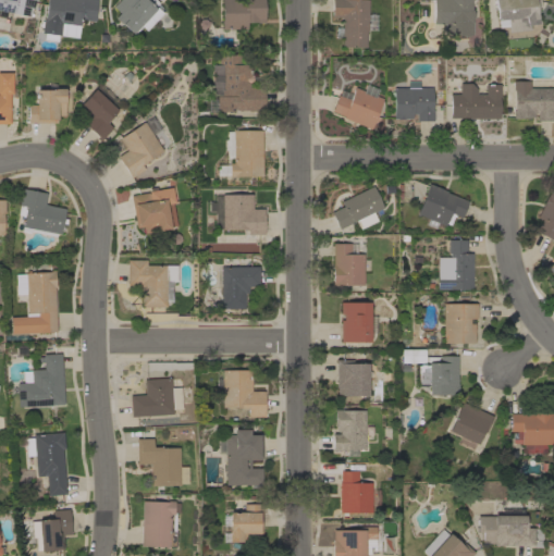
[(31,16),(8,12),(5,17),(0,16),(0,0),(37,0),(35,9),(33,9),(31,16)]
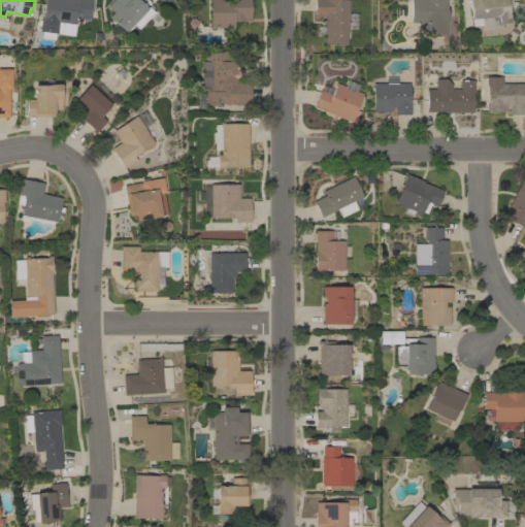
[(74,36),(56,33),(55,39),(43,37),(43,32),(40,31),(42,19),(44,19),(45,0),(94,0),(91,21),(77,19),(77,26),(75,26),(74,36)]
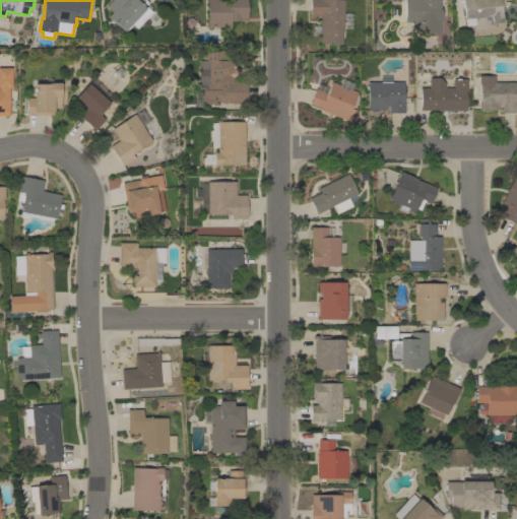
[(152,11),(136,27),(133,24),(126,31),(125,33),(110,16),(113,12),(108,7),(114,0),(146,0),(150,3),(147,6),(149,8),(152,11)]
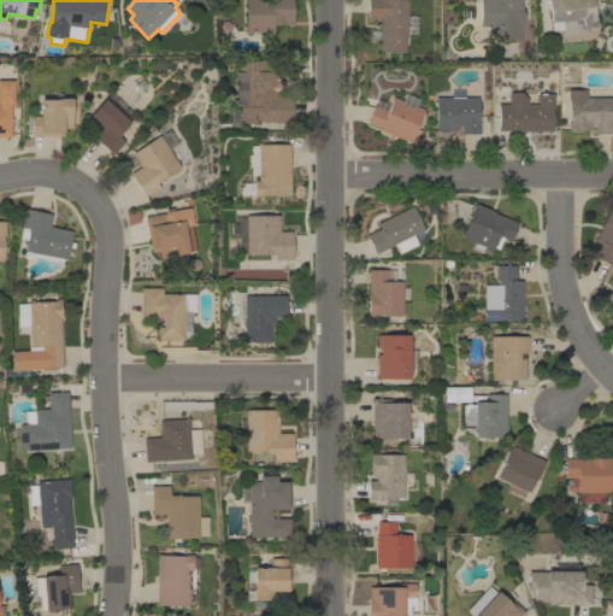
[(265,0),(265,4),(272,4),(272,0),(295,0),(295,25),(275,25),(276,33),(248,33),(247,0),(265,0)]
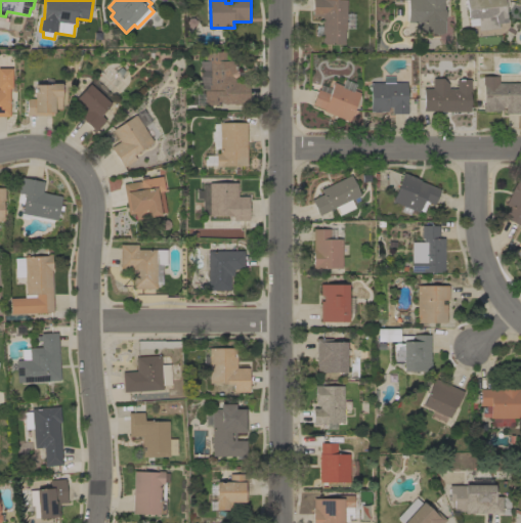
[(355,14),(354,28),(348,28),(348,29),(346,29),(346,45),(323,44),(323,36),(317,36),(317,27),(323,27),(324,16),(314,16),(314,0),(349,0),(348,14),(355,14)]
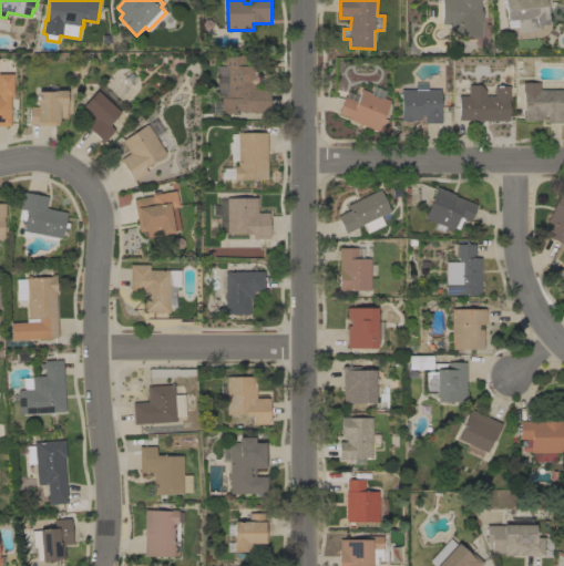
[(454,26),(443,26),(443,0),(483,0),(483,3),(482,3),(482,8),(482,10),(483,10),(483,12),(485,13),(485,19),(483,20),(483,37),(481,37),(479,38),(473,38),(472,35),(454,35),(454,26)]
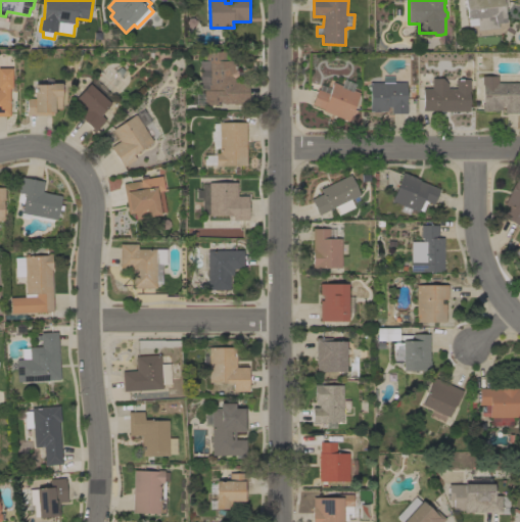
[(479,25),(469,26),(468,18),(467,19),(465,0),(508,0),(509,8),(504,8),(506,21),(499,22),(500,29),(480,31),(479,25)]
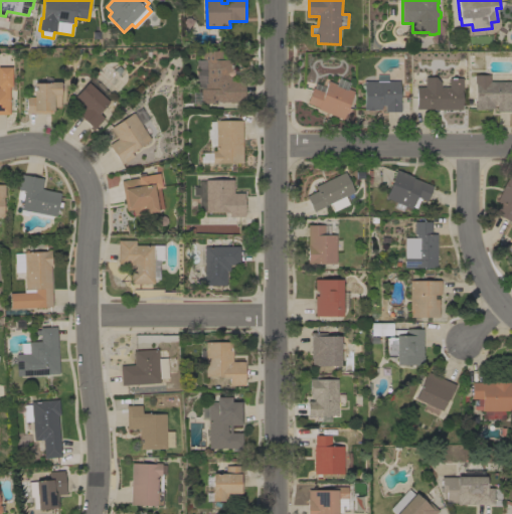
[(196,83),(196,60),(207,60),(207,59),(204,59),(204,51),(217,51),(217,50),(225,50),(225,60),(233,60),(233,69),(235,69),(235,71),(240,71),(240,79),(246,79),(246,104),(232,104),(232,103),(219,103),(219,100),(218,100),(218,104),(202,104),(202,89),(198,89),(198,83),(196,83)]
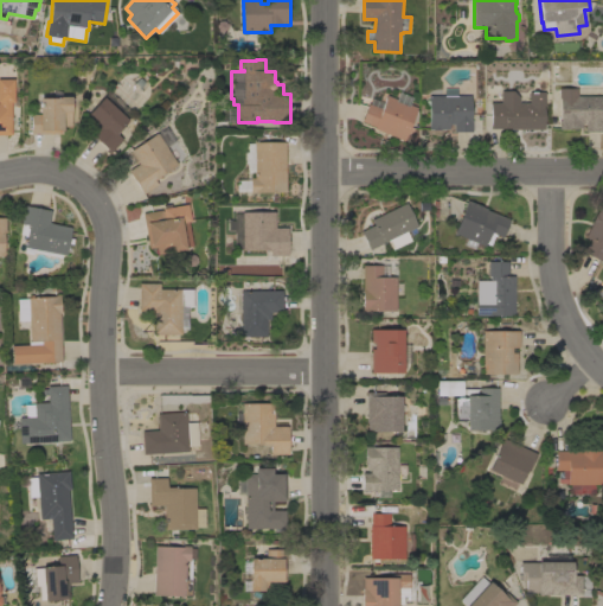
[(0,80),(17,80),(15,103),(13,103),(13,135),(0,135),(0,80)]
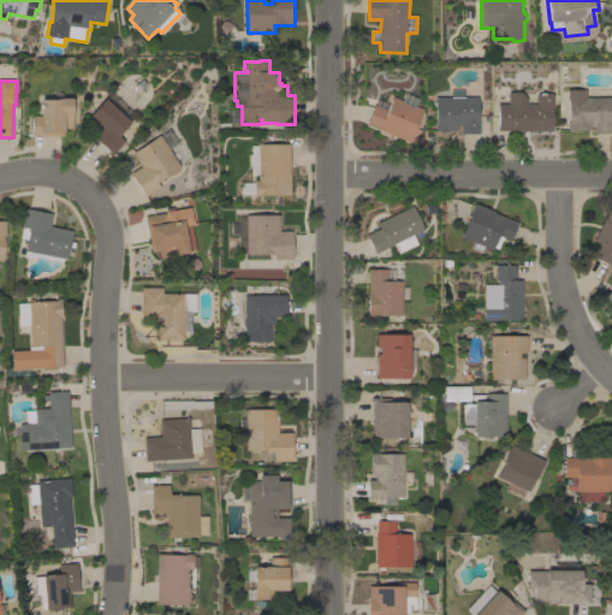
[(611,134),(595,134),(595,126),(592,126),(592,130),(588,130),(588,131),(569,131),(569,123),(570,123),(570,100),(569,100),(569,90),(588,90),(588,98),(611,98),(611,134)]
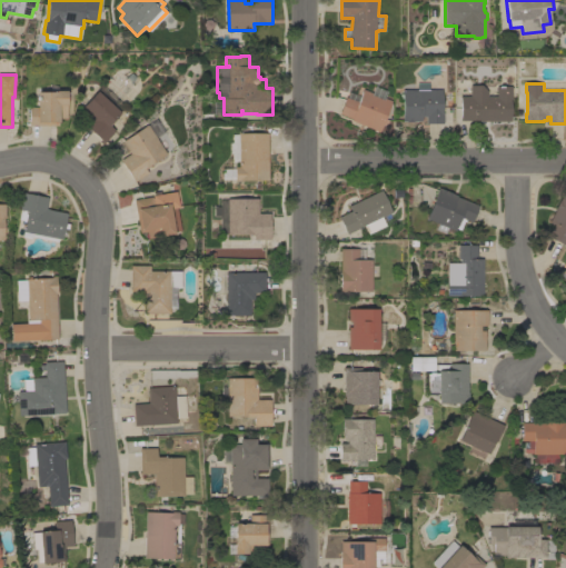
[(476,121),(462,121),(462,97),(472,97),(472,86),(484,86),(489,92),(489,97),(498,97),(498,87),(513,87),(513,98),(512,98),(512,122),(476,122),(476,121)]
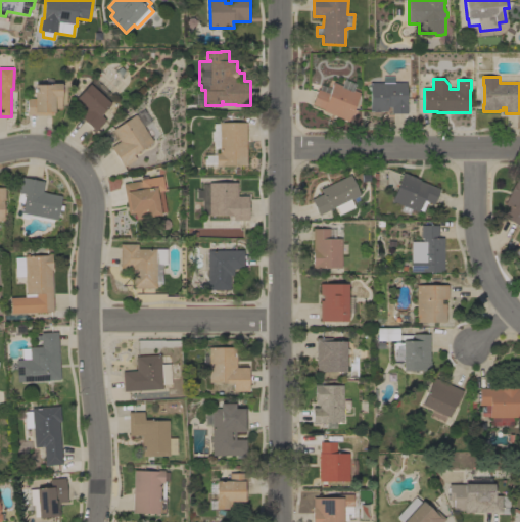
[(95,80),(113,98),(110,102),(111,104),(101,114),(107,121),(97,132),(80,115),(86,109),(76,100),(90,84),(91,85),(95,80)]
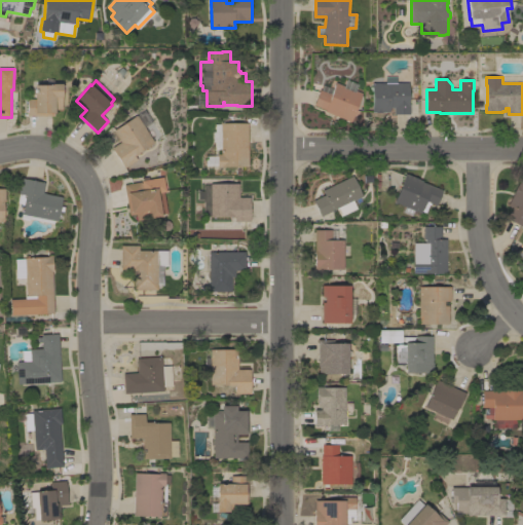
[(346,80),(358,84),(356,90),(364,94),(351,122),(326,112),(326,110),(314,106),(324,85),(334,89),(337,83),(344,86),(346,80)]
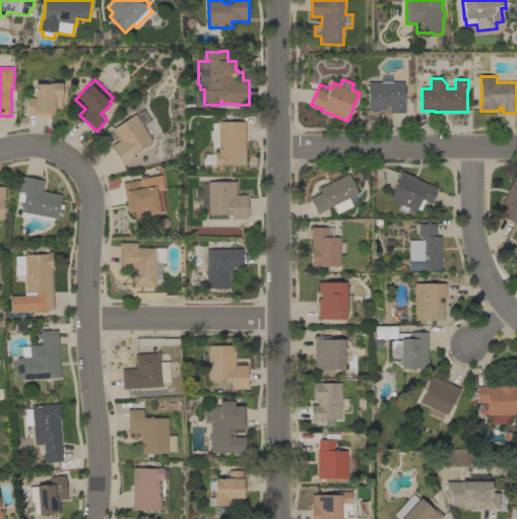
[(405,82),(405,104),(406,104),(406,114),(390,114),(390,107),(386,107),(387,112),(379,112),(373,112),(373,111),(369,112),(369,82),(405,82)]
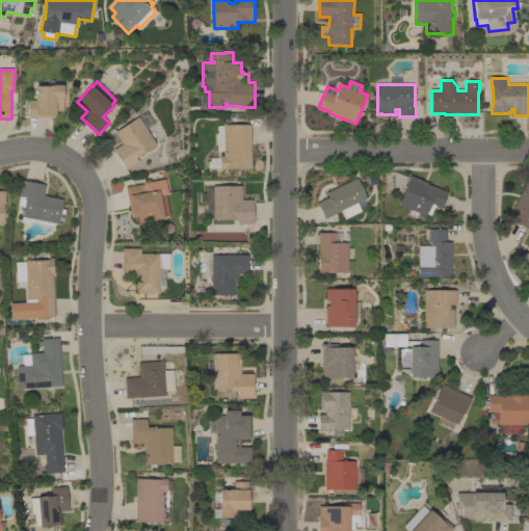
[(29,101),(36,101),(36,86),(53,86),(53,85),(64,85),(64,111),(57,111),(57,114),(56,114),(56,117),(29,117),(29,101)]
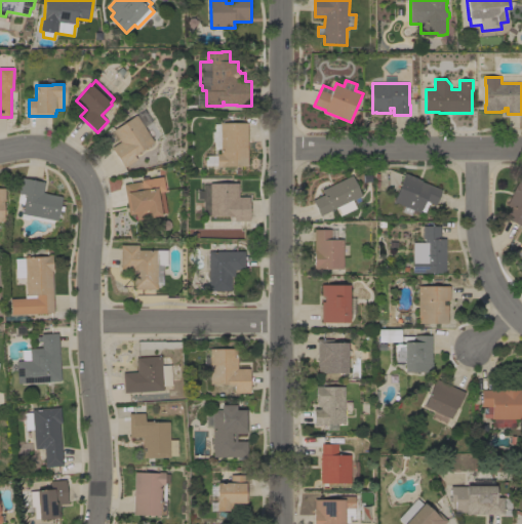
[(136,115),(145,110),(153,122),(146,127),(156,143),(135,156),(138,160),(126,168),(113,148),(121,143),(114,131),(137,116),(136,115)]
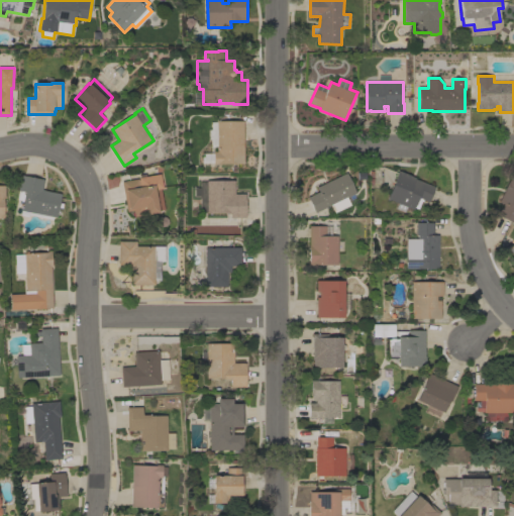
[(212,147),(212,139),(210,139),(210,130),(212,130),(211,122),(218,122),(218,121),(245,121),(245,164),(221,165),(215,165),(214,163),(202,163),(202,153),(214,153),(214,151),(218,151),(218,147),(212,147)]
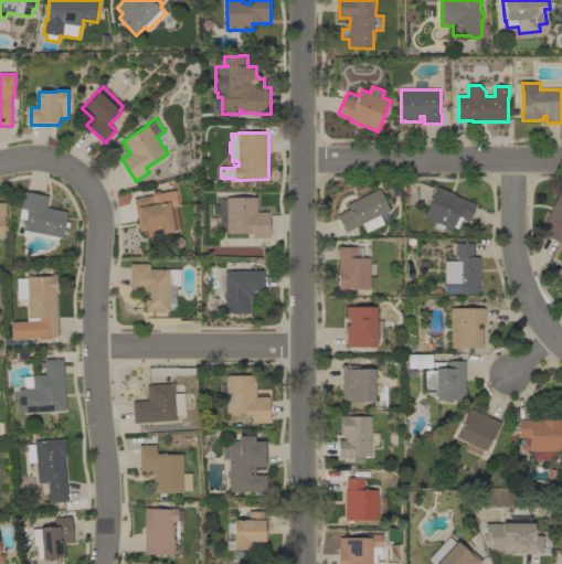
[(455,194),(455,195),(477,204),(470,222),(465,220),(460,230),(455,227),(454,230),(446,226),(444,233),(434,229),(436,222),(424,217),(437,187),(455,194)]
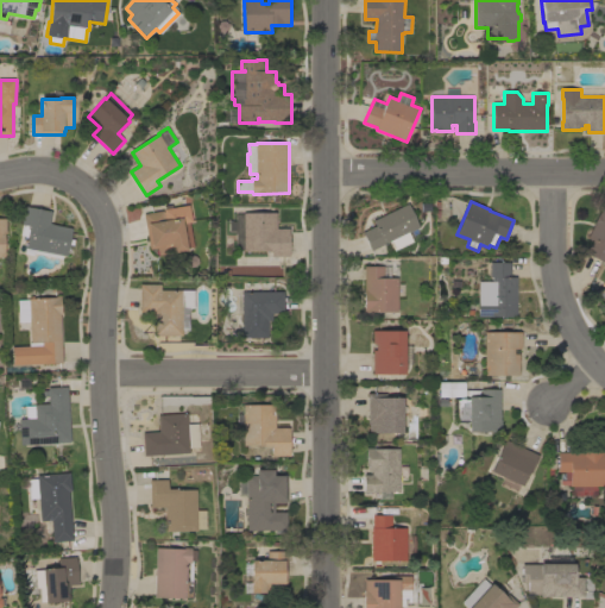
[(410,204),(421,229),(372,251),(364,233),(377,226),(375,221),(410,204)]
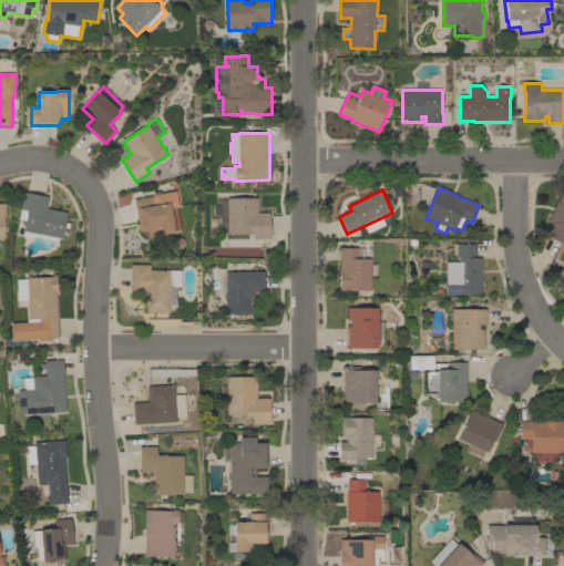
[(58,242),(31,236),(31,238),(23,236),(27,220),(19,218),(24,193),(50,198),(48,208),(69,213),(63,239),(59,238),(58,242)]
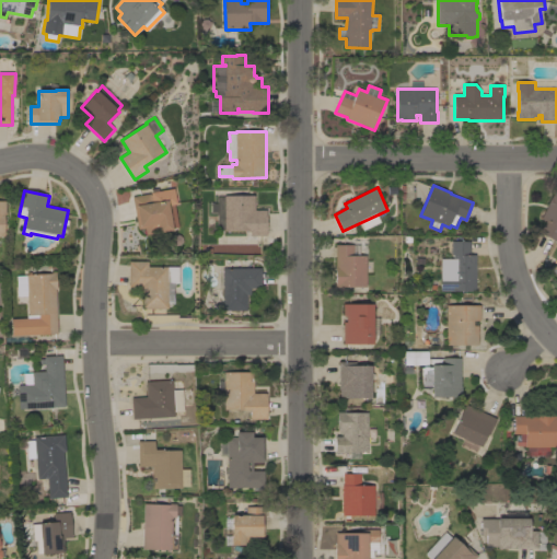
[(556,241),(541,233),(547,221),(542,219),(548,206),(553,197),(553,198),(556,191),(556,241)]
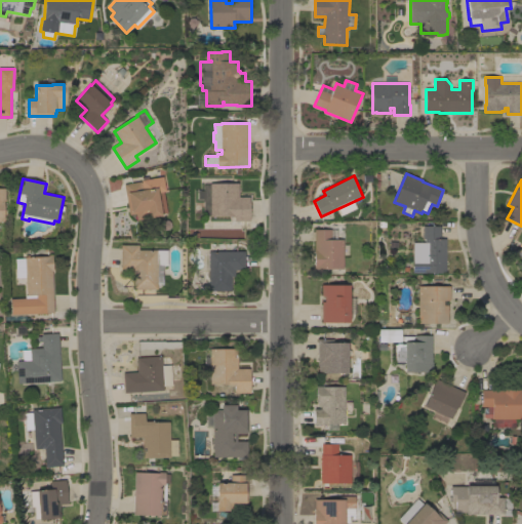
[(163,216),(137,220),(136,214),(130,215),(125,185),(142,182),(144,190),(158,188),(163,216)]
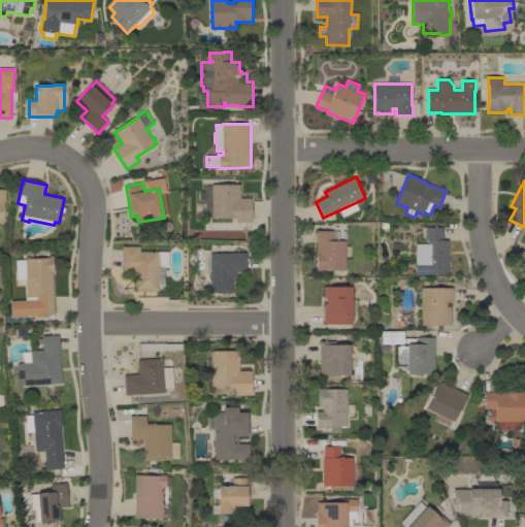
[(205,217),(205,202),(198,202),(198,192),(204,192),(204,186),(212,186),(212,185),(241,185),(241,198),(253,198),(253,223),(236,223),(236,219),(234,219),(234,218),(212,219),(212,217),(205,217)]
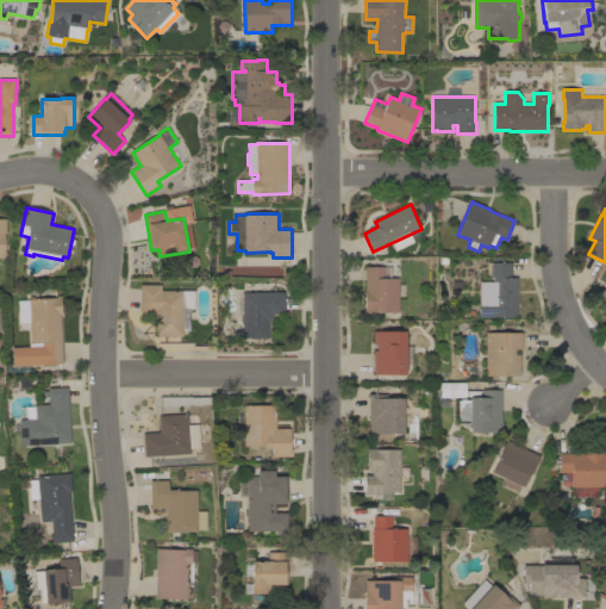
[(513,263),(513,278),(519,278),(519,317),(495,317),(495,318),(480,318),(480,302),(481,302),(481,285),(492,285),(492,263),(513,263)]
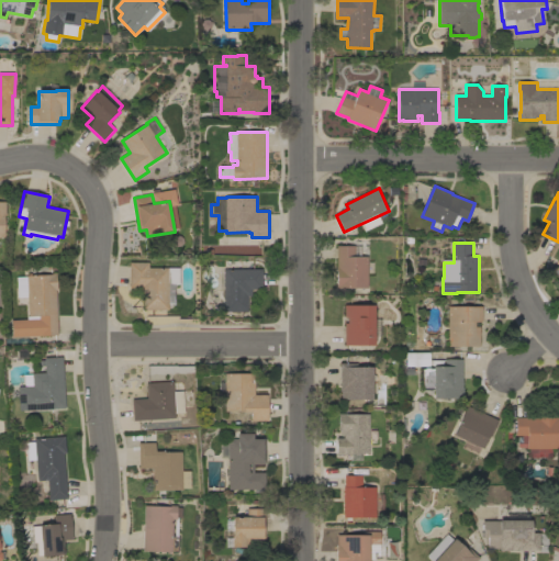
[(369,257),(369,289),(338,289),(337,246),(361,246),(361,257),(369,257)]
